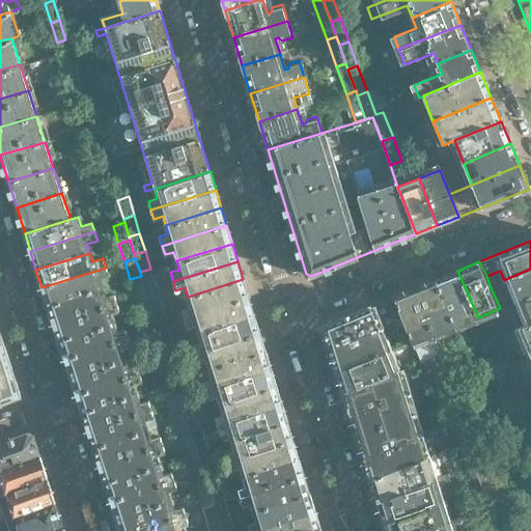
[(101,288),(98,279),(108,276),(106,268),(42,287),(47,305),(101,288)]
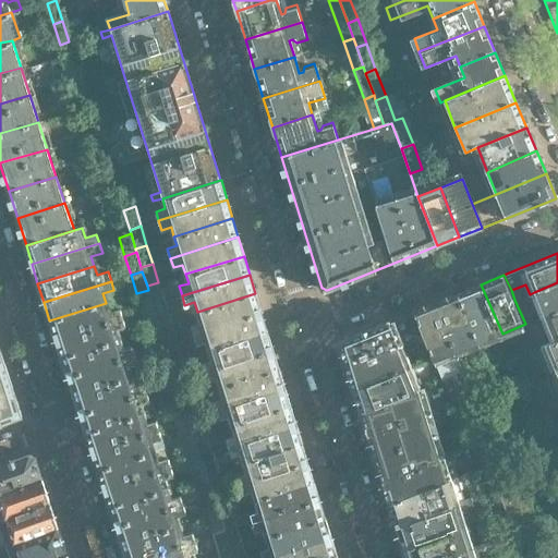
[(164,301),(158,282),(147,286),(148,290),(153,305),(164,301)]
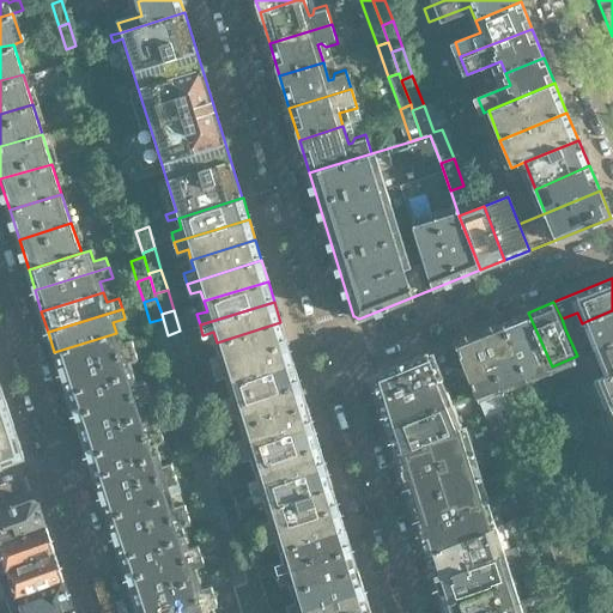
[(612,340),(612,310),(587,321),(592,334),(595,333),(601,346),(612,340)]
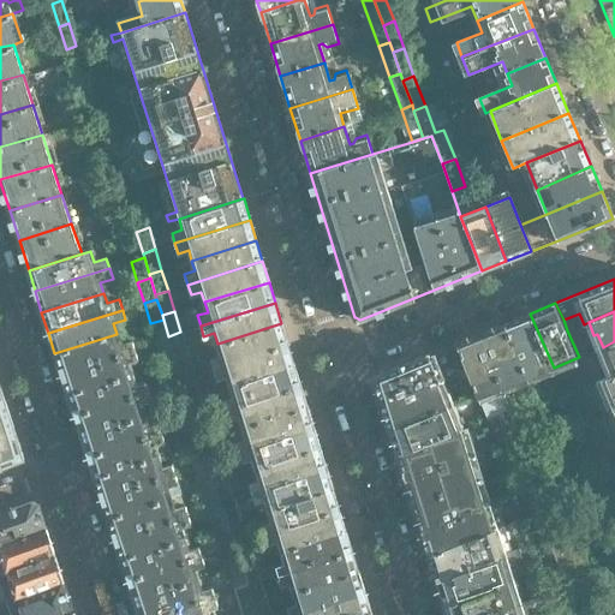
[(554,368),(530,314),(505,323),(529,378),(554,368)]
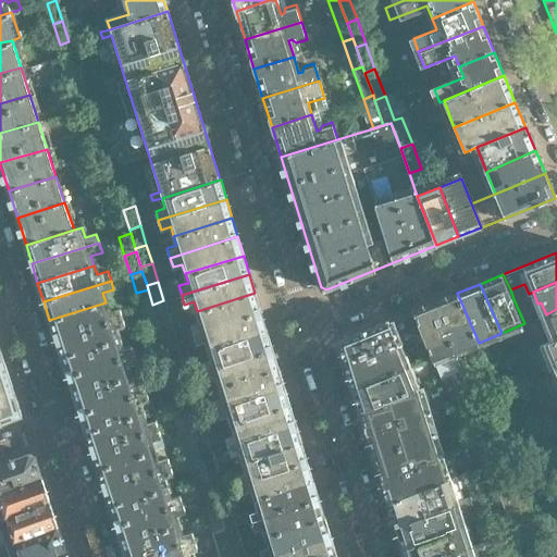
[(152,305),(148,289),(136,293),(143,312),(153,308),(152,305)]
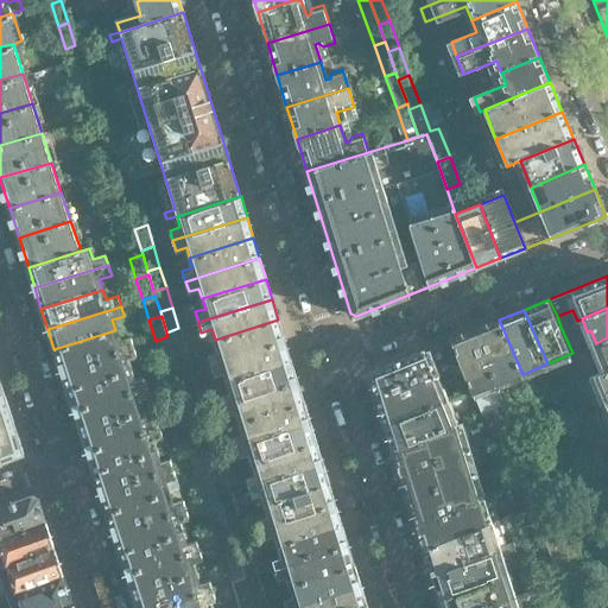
[(210,363),(285,340),(278,320),(215,340),(217,349),(208,353),(210,363)]
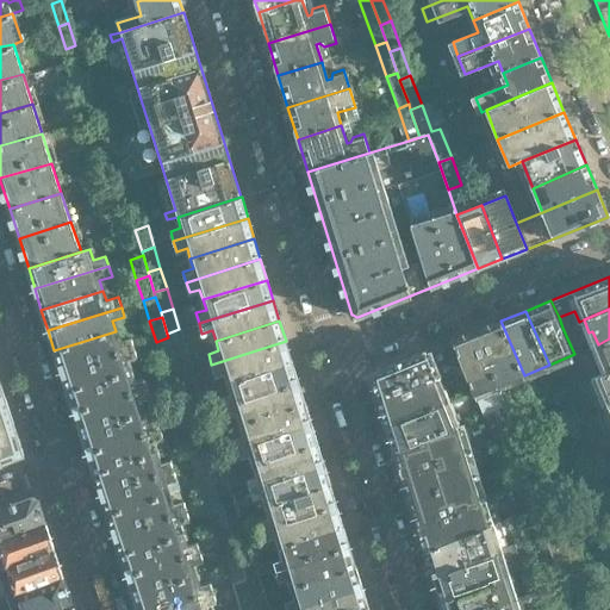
[(524,375),(500,321),(478,330),(500,385),(524,375)]
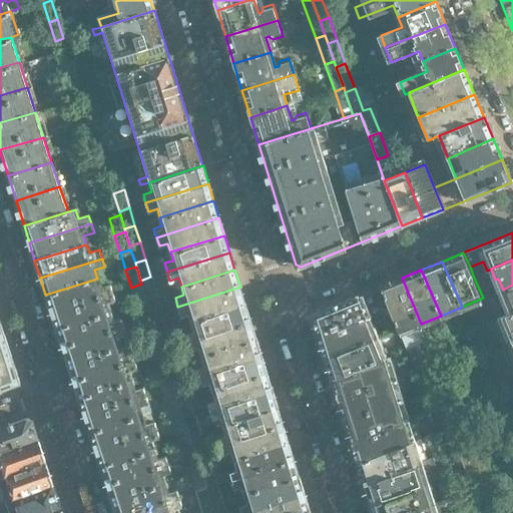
[(156,295),(150,277),(140,281),(141,284),(145,298),(156,295)]
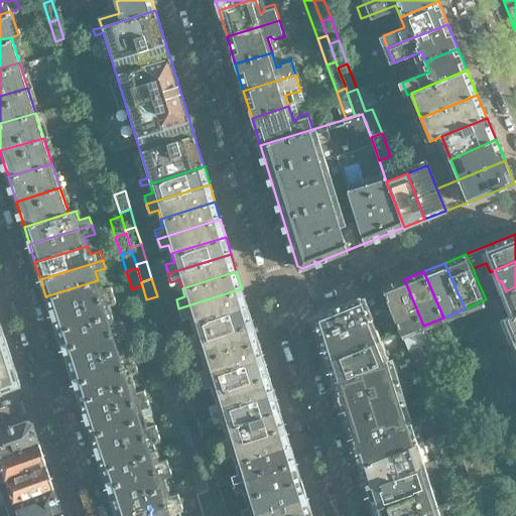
[(423,326),(404,279),(382,287),(391,309),(399,328),(400,331),(409,351),(417,347),(427,344),(430,348),(432,347),(423,326)]
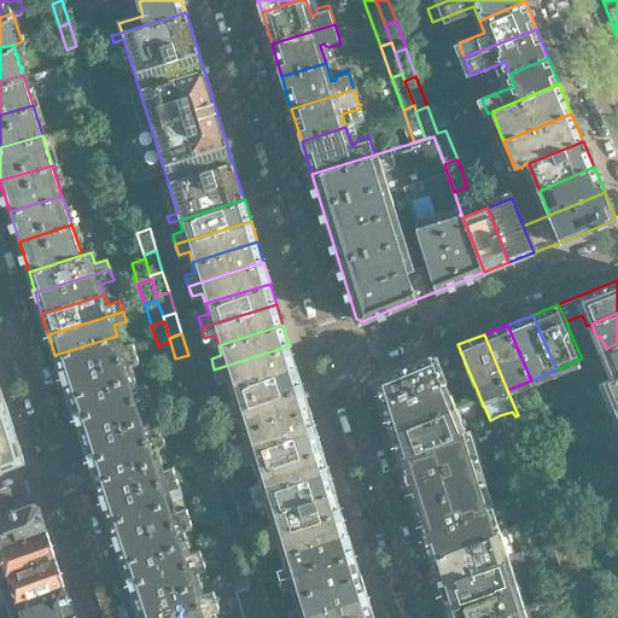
[(62,375),(135,353),(133,343),(120,347),(117,336),(54,355),(62,375)]
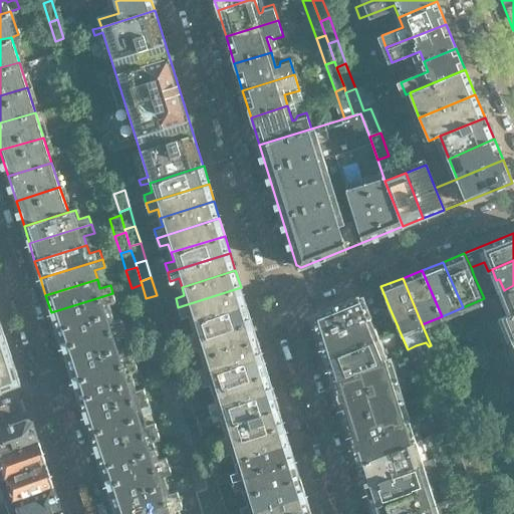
[(147,302),(146,298),(142,284),(132,288),(137,305),(147,302)]
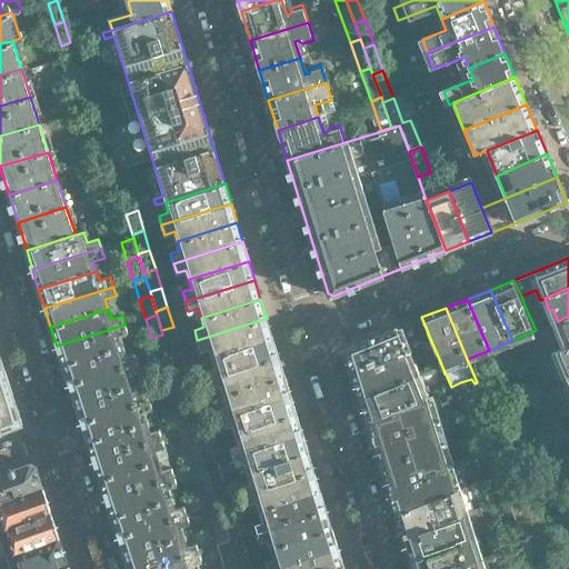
[(568,343),(568,316),(558,321),(563,336),(560,337),(563,347),(568,343)]
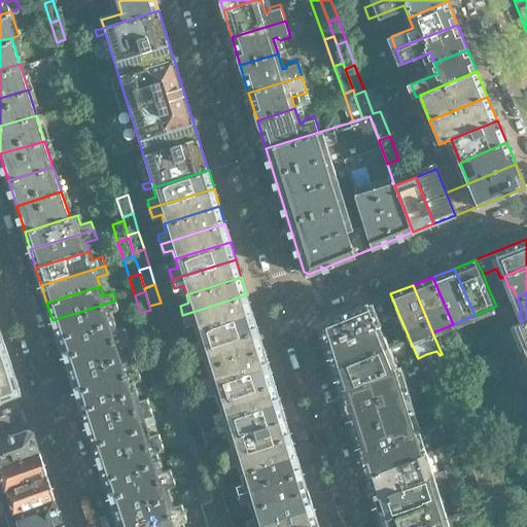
[(389,320),(399,316),(390,293),(320,322),(321,326),(327,346),(379,325),(389,320)]
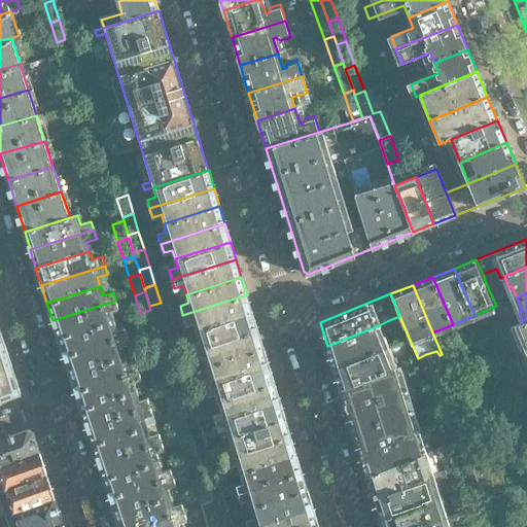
[(252,313),(247,294),(182,315),(185,323),(195,321),(197,329),(252,313)]
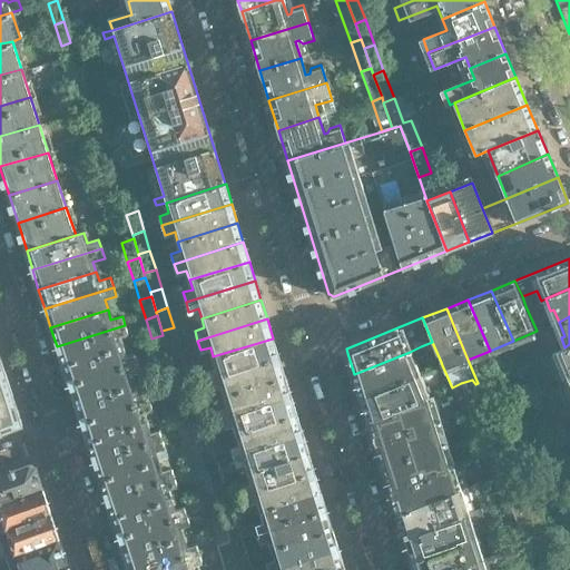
[(119,349),(117,338),(128,335),(125,325),(57,346),(64,365),(119,349)]
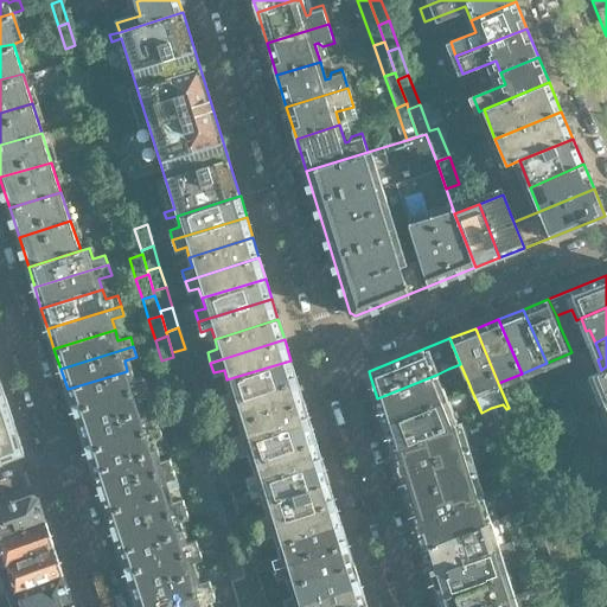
[(191,369),(185,349),(172,352),(173,357),(179,372),(191,369)]
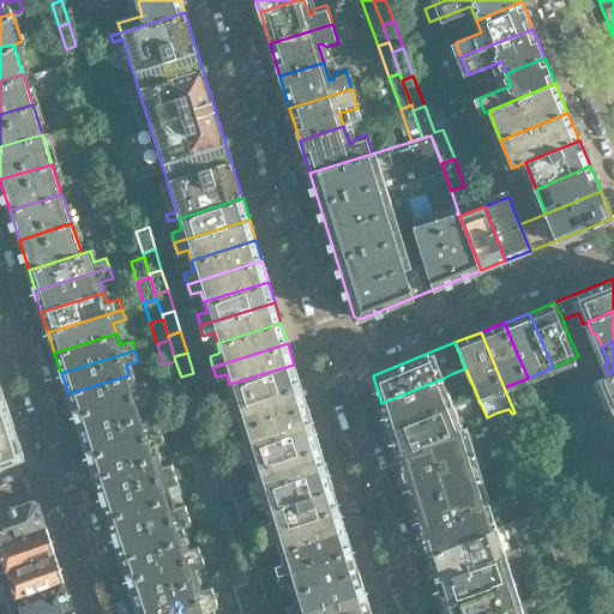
[(181,377),(175,361),(163,365),(169,385),(182,381),(181,377)]
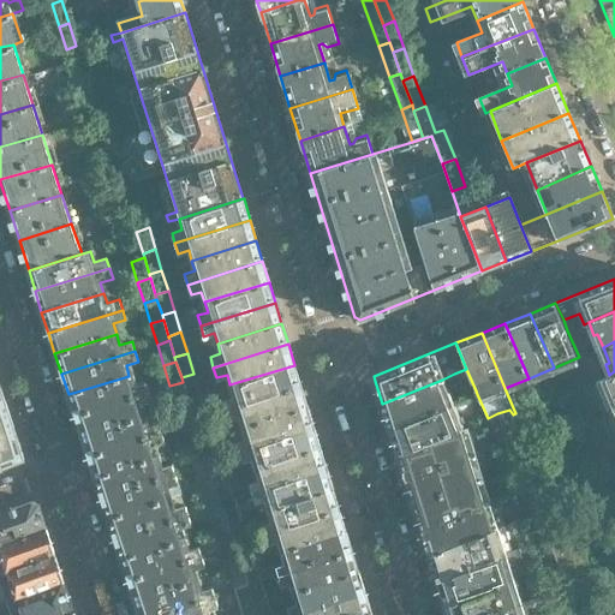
[(226,408),(300,386),(294,365),(230,384),(233,395),(222,398),(226,408)]
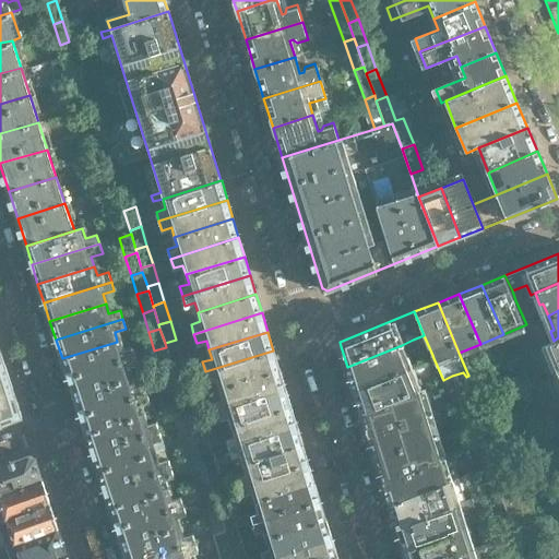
[(432,355),(424,335),(413,340),(420,359),(432,355)]
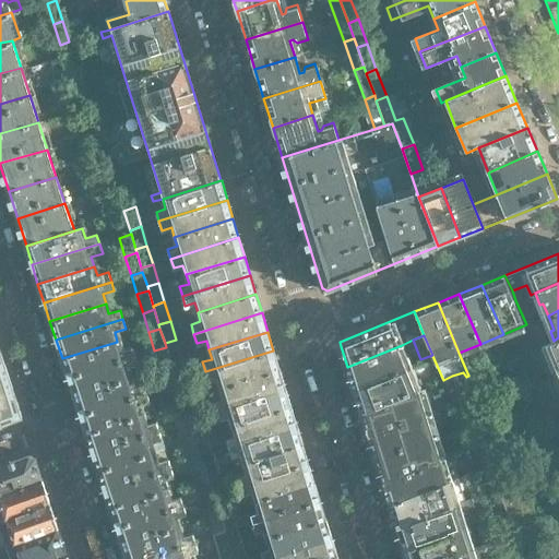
[(558,366),(558,337),(554,341),(549,343),(558,366)]
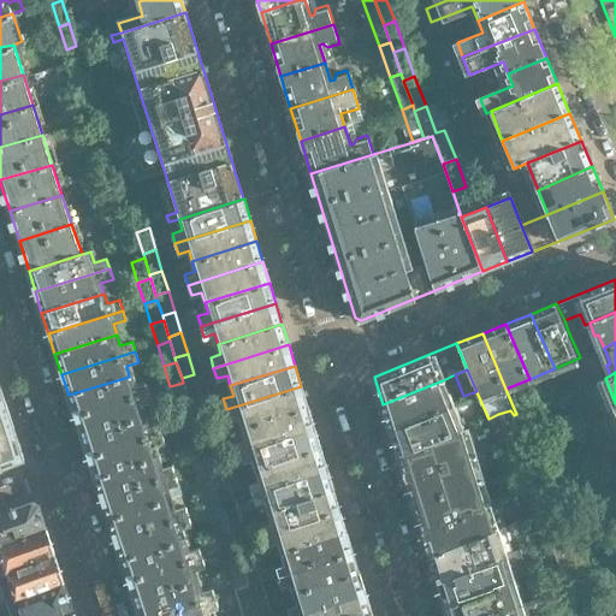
[(200,395),(194,374),(182,378),(183,383),(188,398),(200,395)]
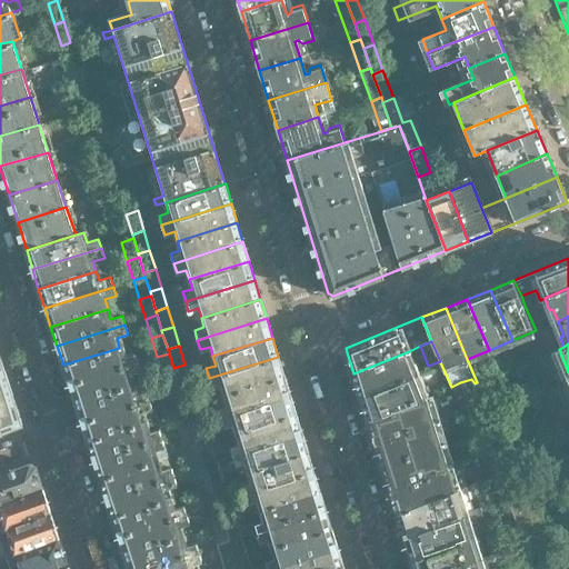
[(69,385),(137,363),(133,353),(122,357),(119,348),(63,365),(69,385)]
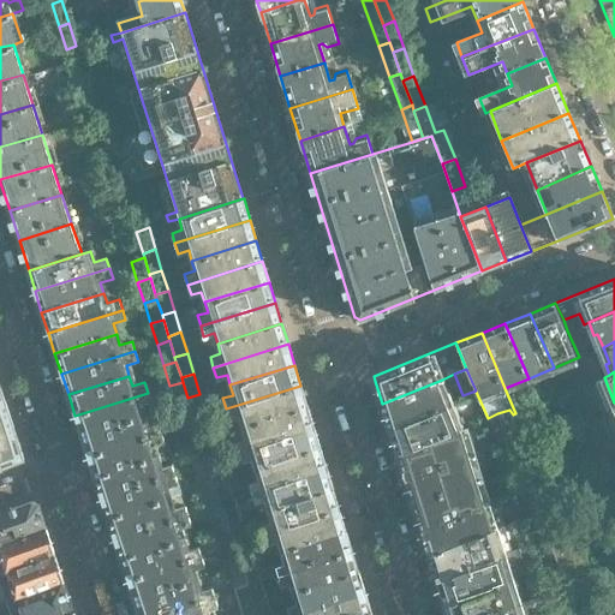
[(389,429),(453,404),(442,380),(382,404),(389,429)]
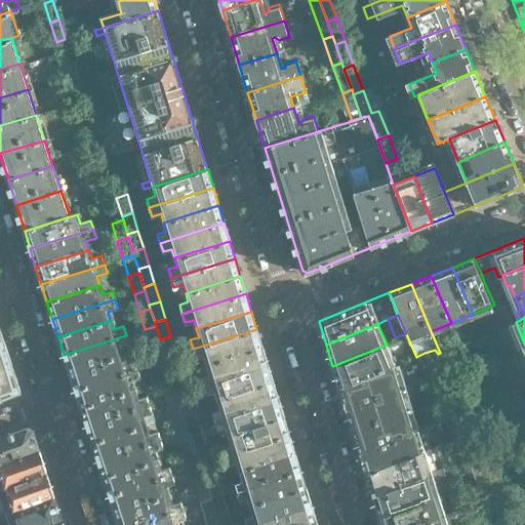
[(160,339),(156,326),(145,329),(150,347),(161,344),(160,339)]
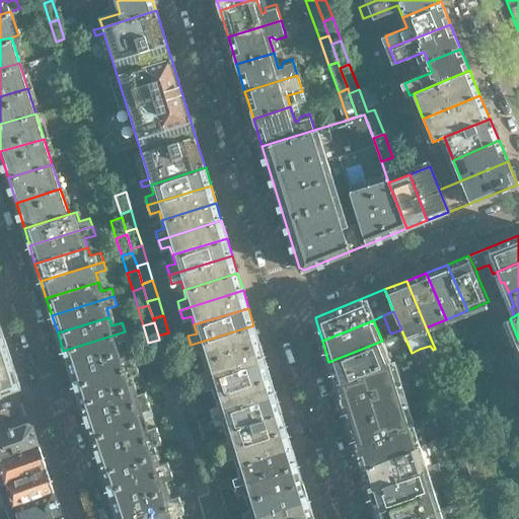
[(0,393),(20,387),(0,323),(0,393)]
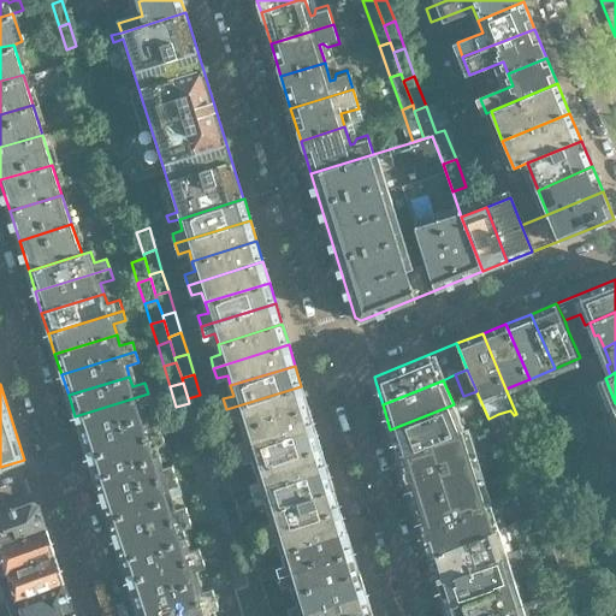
[(307,407),(301,386),(226,409),(230,420),(240,416),(243,427),(307,407)]
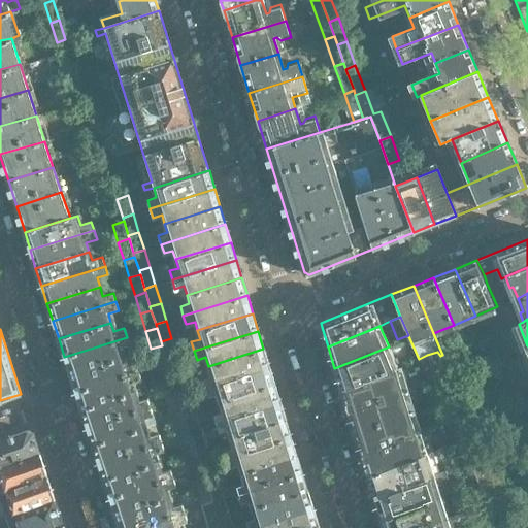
[(122,358),(119,350),(130,345),(127,337),(64,357),(70,373),(122,358)]
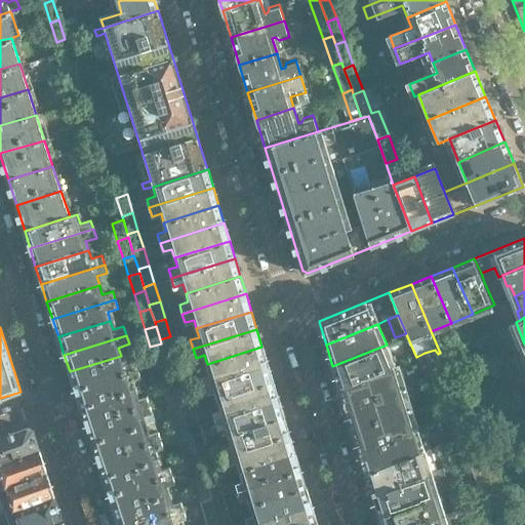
[(176,354),(170,336),(160,339),(161,344),(165,357),(176,354)]
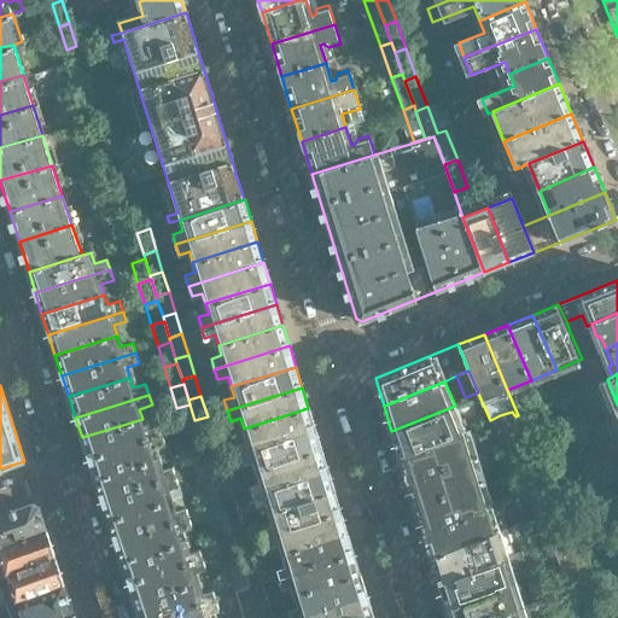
[(467,430),(490,420),(479,396),(455,406),(391,431),(400,456),(465,430),(467,430)]
